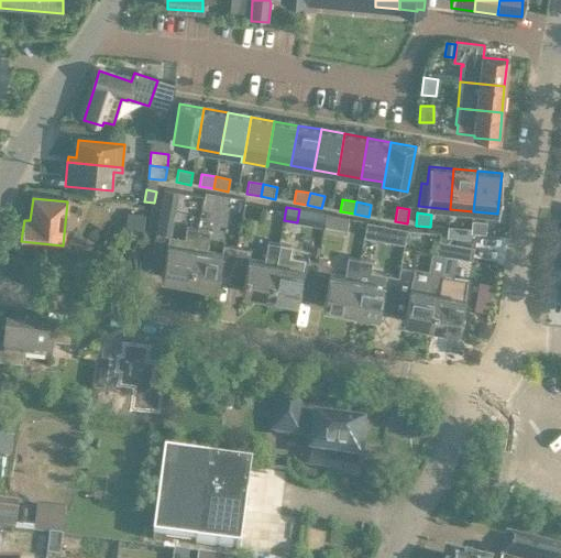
[(124,233),(143,237),(146,217),(128,215),(124,233)]
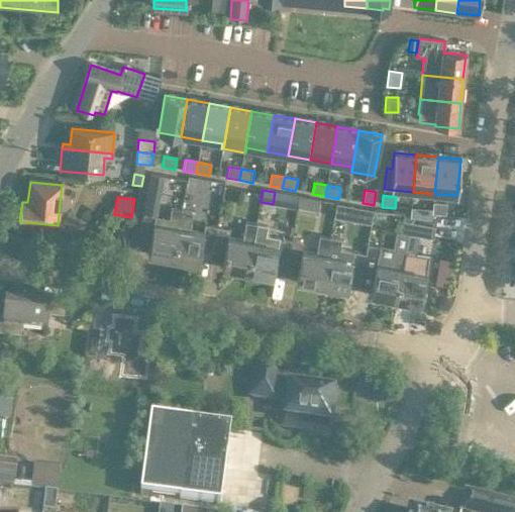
[(432,211),(432,215),(445,216),(446,205),(433,203),(432,211)]
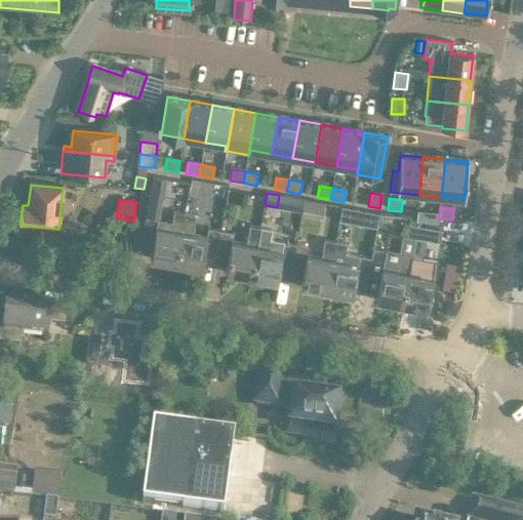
[(353,224),(355,210),(343,208),(340,221),(353,224)]
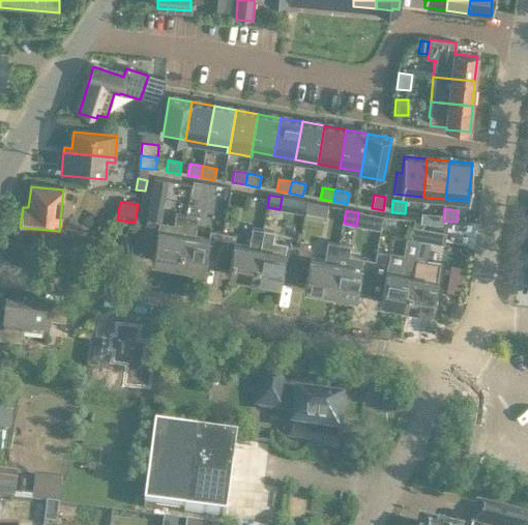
[(420,221),(420,225),(442,227),(443,221),(443,216),(421,214),(420,221)]
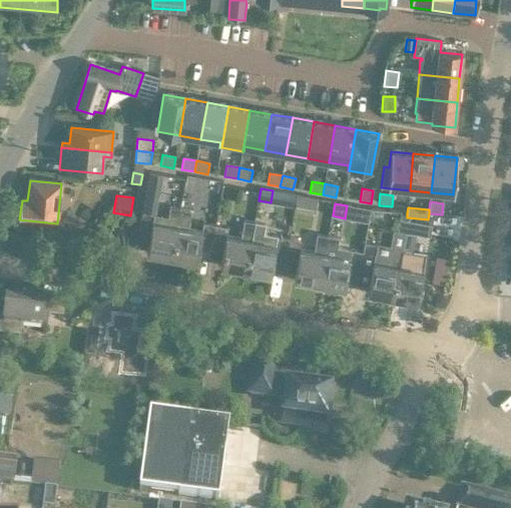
[(148,247),(146,255),(171,259),(180,210),(170,208),(168,218),(142,213),(136,245),(148,247)]
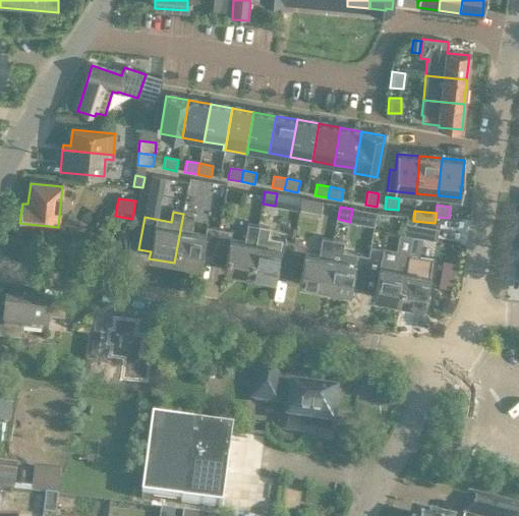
[(193,216),(183,214),(174,263),(199,268),(200,261),(213,263),(219,231),(206,229),(205,237),(190,234),(193,216)]
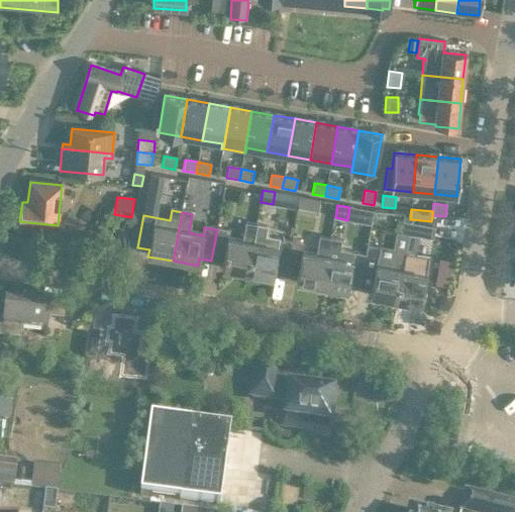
[(408,235),(405,251),(396,302),(421,306),(430,259),(415,256),(419,237),(433,240),(436,221),(431,221),(410,219),(404,218),(401,234),(408,235)]
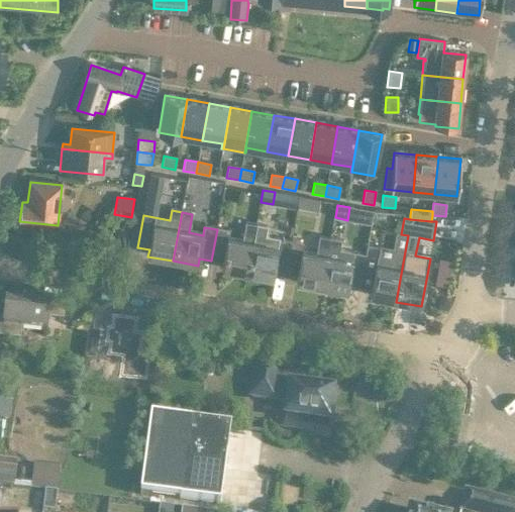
[(229,231),(217,229),(211,261),(223,263),(222,271),(247,275),(256,224),(245,222),(241,242),(228,239),(229,231)]
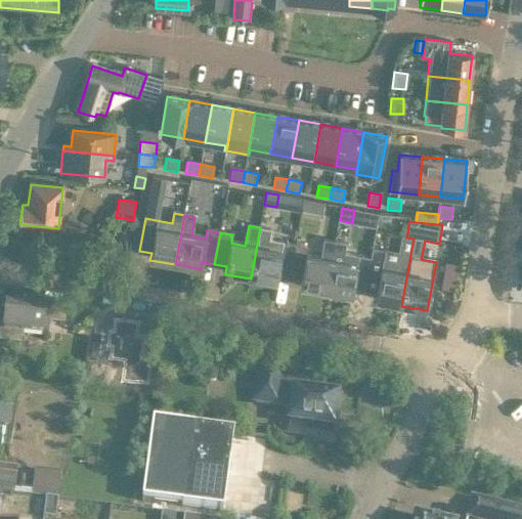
[(251,278),(276,284),(277,276),(290,278),(296,247),(283,244),(281,252),(268,250),(272,229),(260,227),(251,278)]
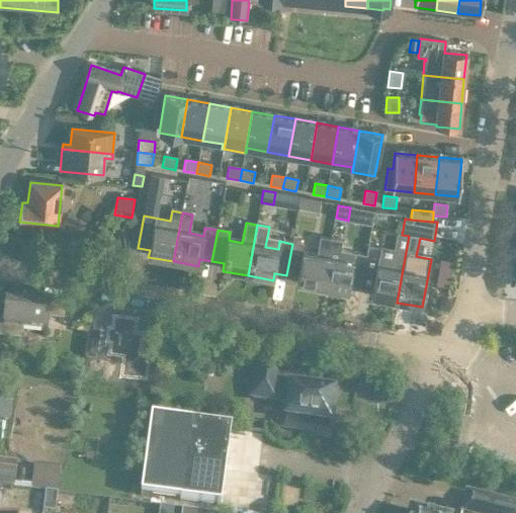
[(296,283),(323,288),(332,238),(320,236),(316,256),(303,254),(305,246),(292,244),(286,275),(298,277),(296,283)]
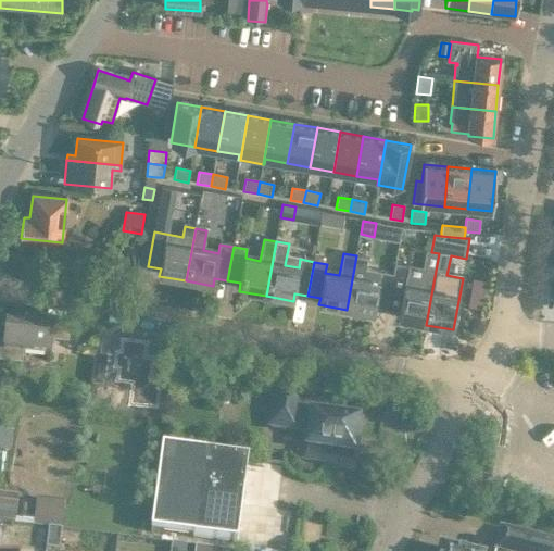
[(356,255),(347,310),(374,315),(375,308),(388,310),(393,276),(397,263),(394,263),(392,273),(366,268),(368,258),(356,255)]
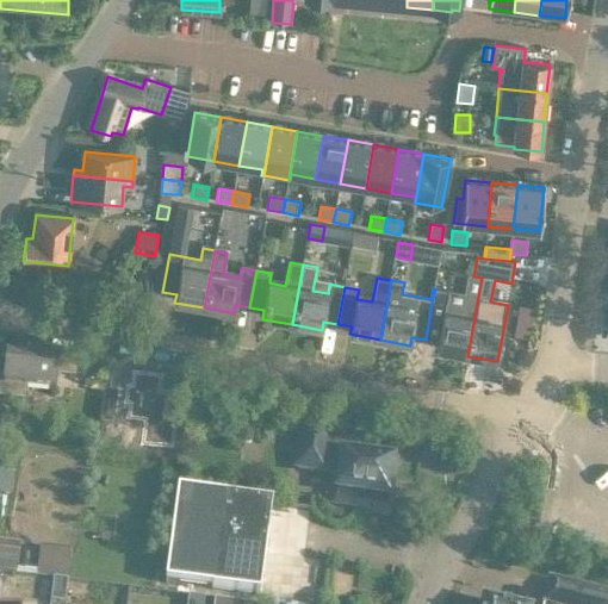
[(435,288),(432,303),(426,340),(440,342),(438,350),(467,356),(478,297),(435,288)]
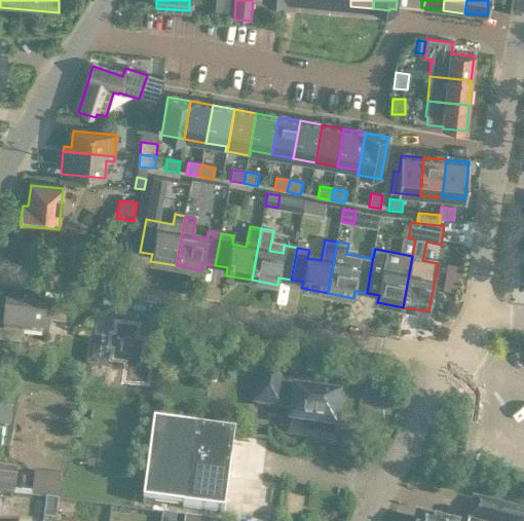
[(0,331),(0,347),(21,350),(22,340),(48,342),(49,330),(65,331),(67,315),(50,314),(49,318),(6,313),(4,332),(0,331)]
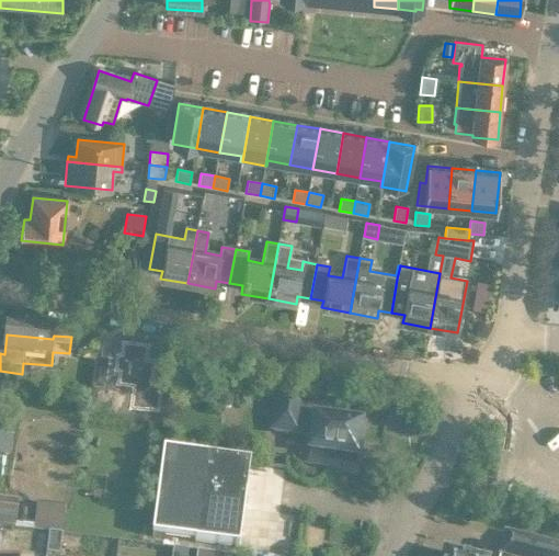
[(151,351),(123,347),(123,349),(124,349),(123,360),(117,360),(115,376),(120,377),(118,388),(117,388),(117,390),(134,393),(130,415),(160,418),(163,390),(153,389),(157,366),(148,365),(150,353),(151,353),(151,351)]
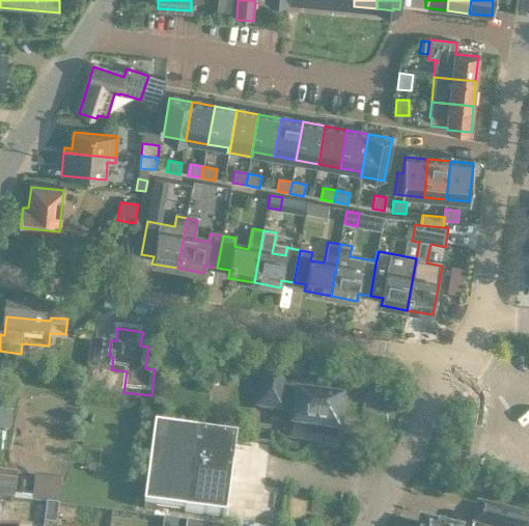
[(214,378),(210,381),(209,386),(212,390),(217,391),(221,388),(222,383),(219,379),(214,378)]
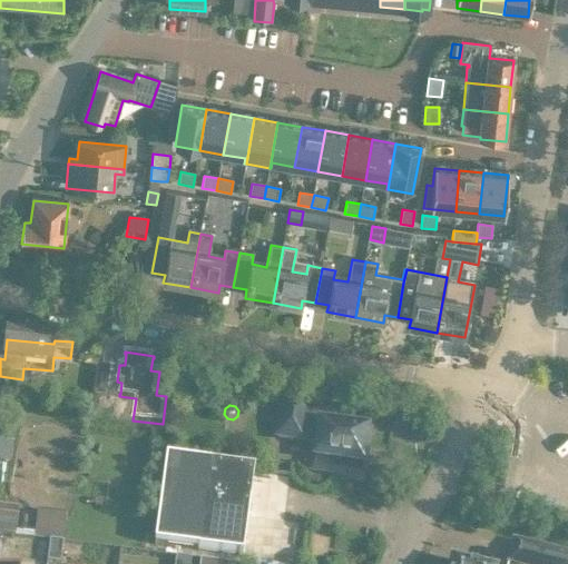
[(277,441),(302,444),(302,445),(317,446),(314,476),(361,483),(366,436),(319,431),(321,413),(282,408),(277,441)]
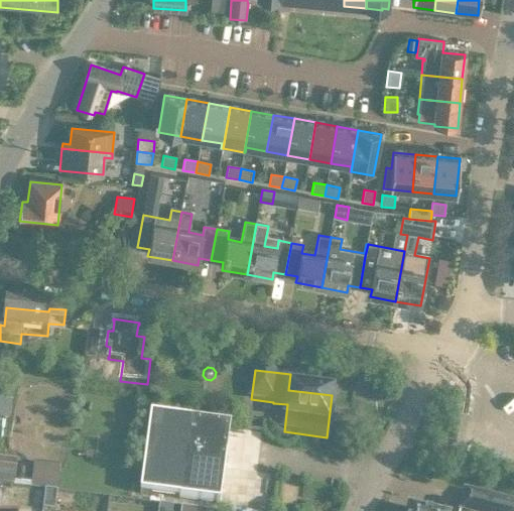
[(11,393),(10,393),(0,391),(0,420),(9,421),(11,401),(11,393)]
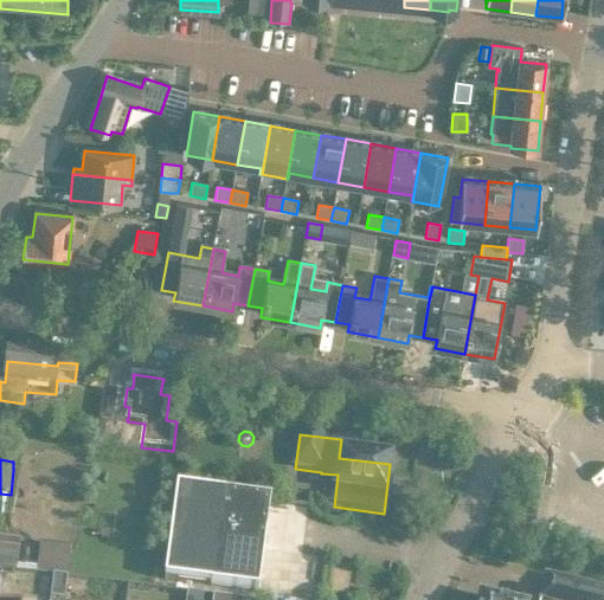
[(166,585),(258,597),(270,507),(178,495),(166,585)]
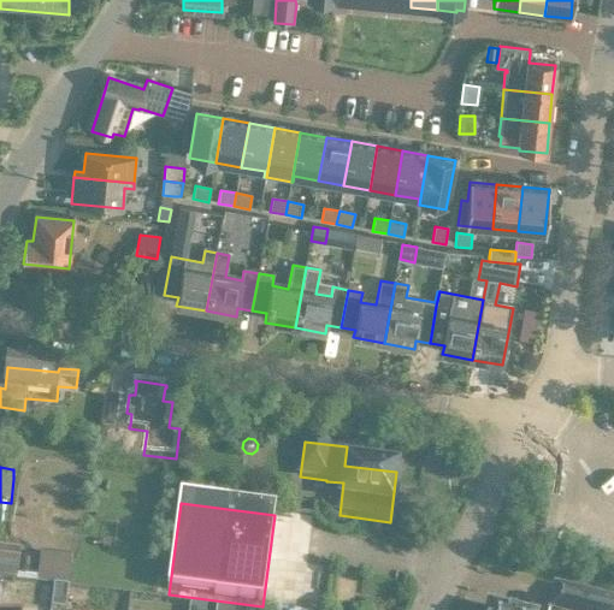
[(21,558),(0,555),(0,581),(17,585),(18,580),(21,564),(21,558)]
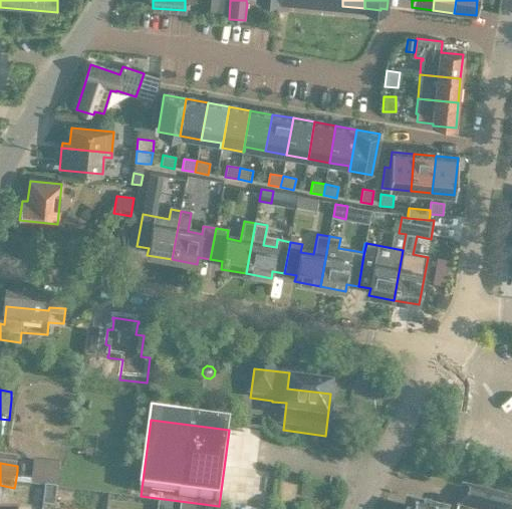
[(17,471),(15,484),(21,485),(24,483),(25,472),(17,471)]
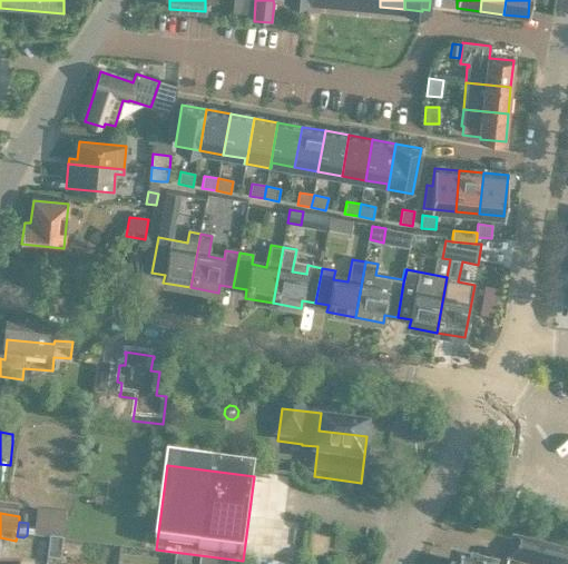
[(50,546),(49,563),(61,563),(64,548),(50,546)]
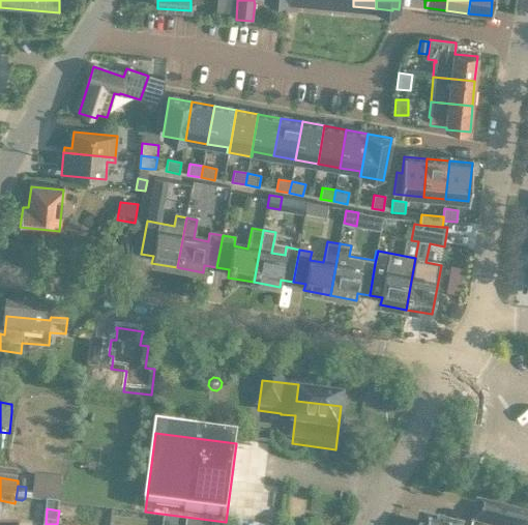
[(527,524),(527,522),(477,509),(473,524),(527,524)]
